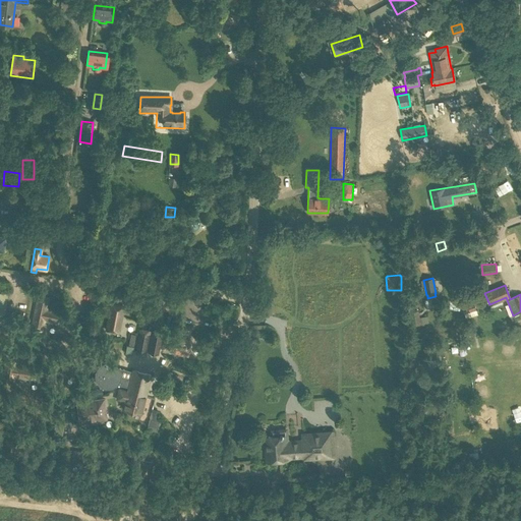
[(482,288),(470,292),(472,300),(484,296),(482,288)]
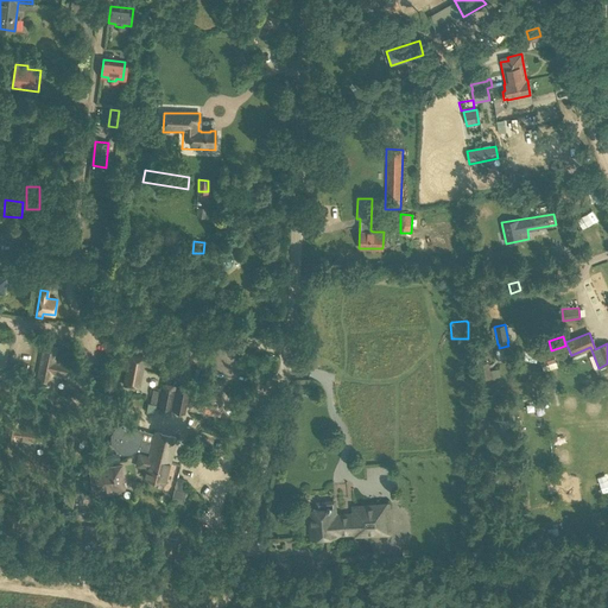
[(538,358),(549,354),(545,344),(536,349),(538,358)]
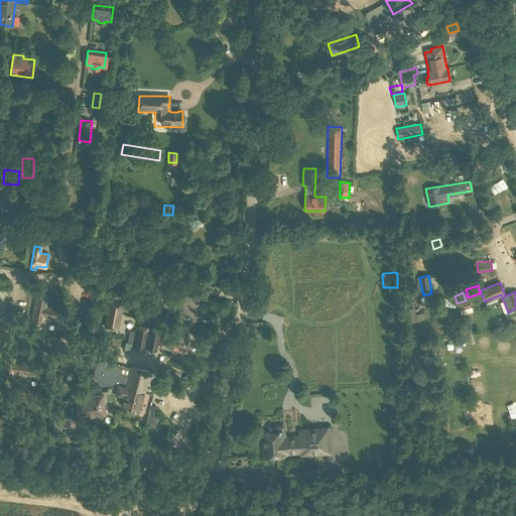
[(36,294),(30,327),(41,329),(43,318),(65,321),(66,310),(45,307),(47,296),(36,294)]
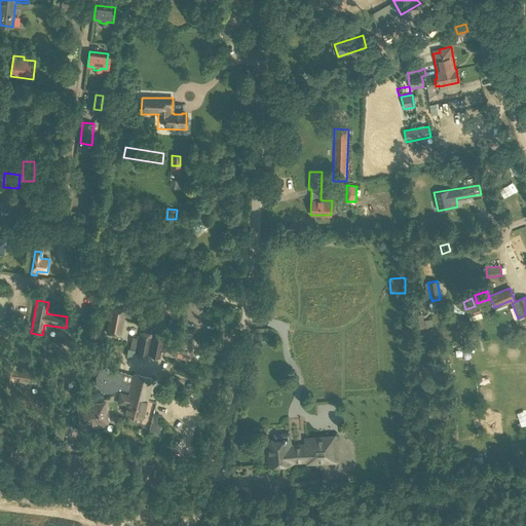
[(442,300),(428,303),(430,311),(444,308),(442,300)]
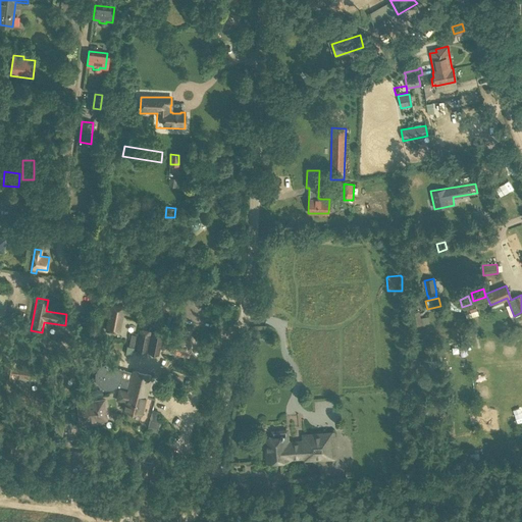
[(111,303),(105,330),(118,333),(124,306),(111,303)]
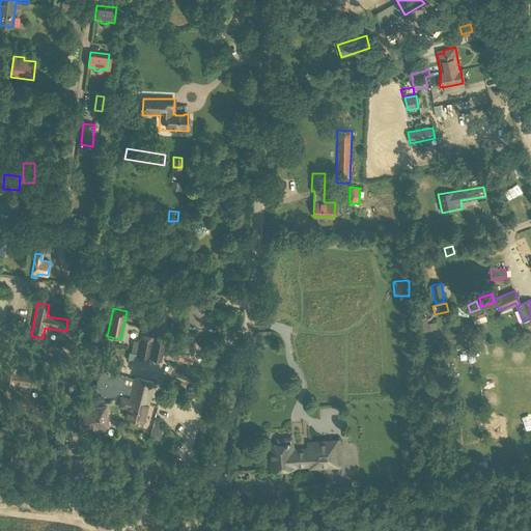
[(482,308),(471,312),(473,320),(484,317),(482,308)]
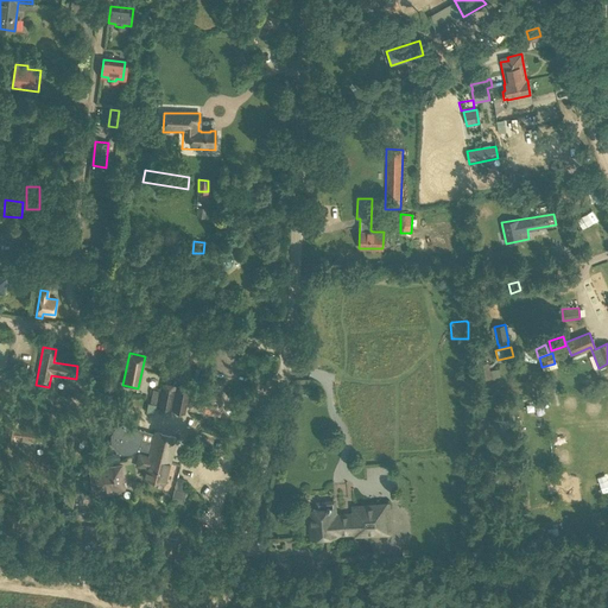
[(488,362),(477,365),(480,380),(492,379),(491,379),(489,371),(488,362)]
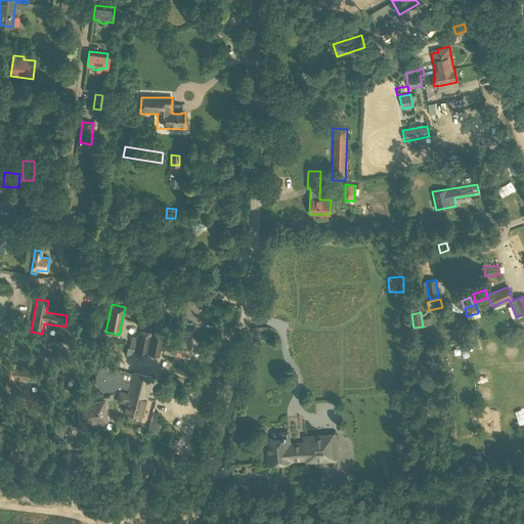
[(430,317),(422,319),(423,326),(431,324),(430,317)]
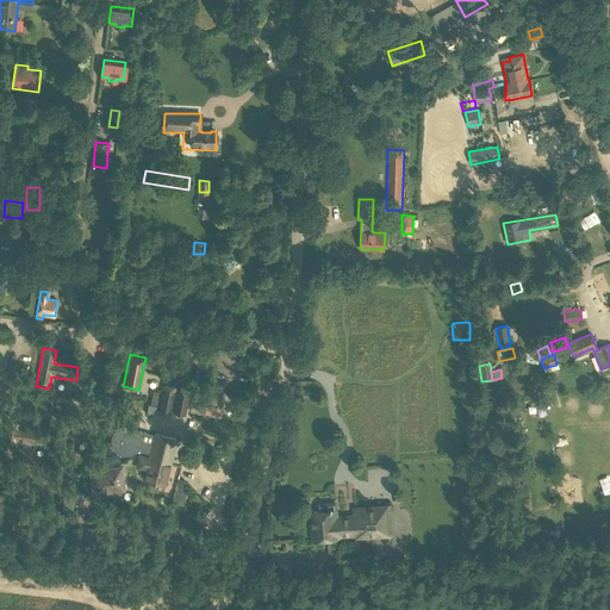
[(163,385),(159,415),(170,416),(175,386),(163,385)]
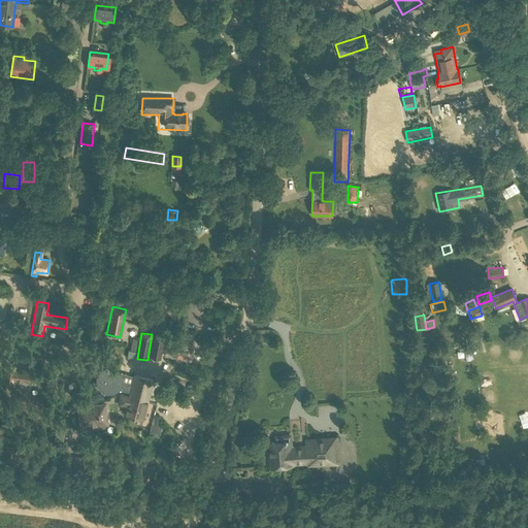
[(153,334),(150,357),(161,359),(165,336),(153,334)]
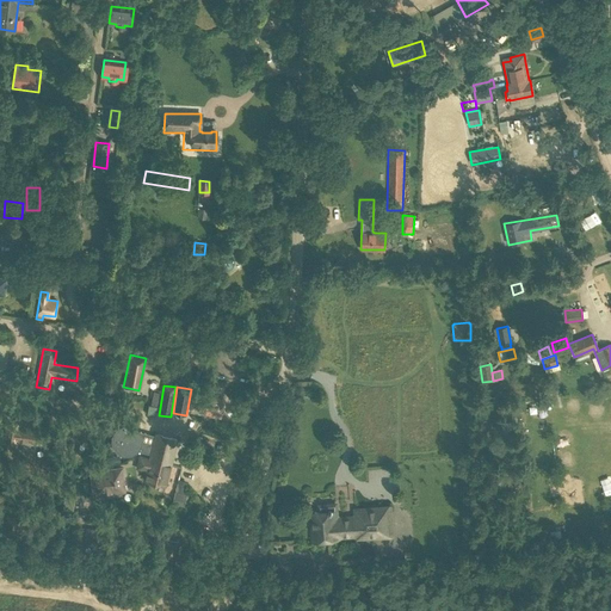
[(562,390),(561,402),(573,402),(574,390),(562,390)]
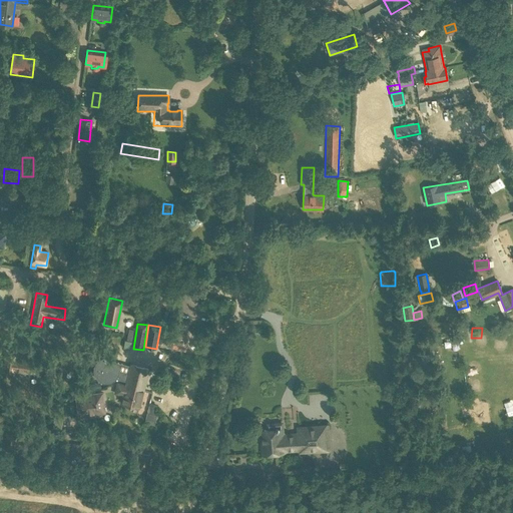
[(124,340),(123,348),(130,350),(134,330),(128,329),(126,340),(124,340)]
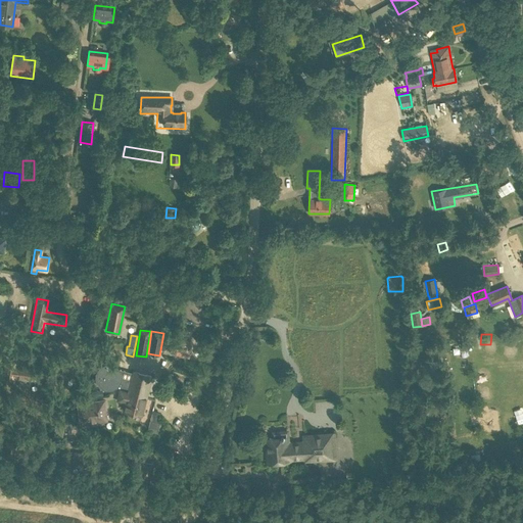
[(165,335),(162,352),(190,358),(193,340),(165,335)]
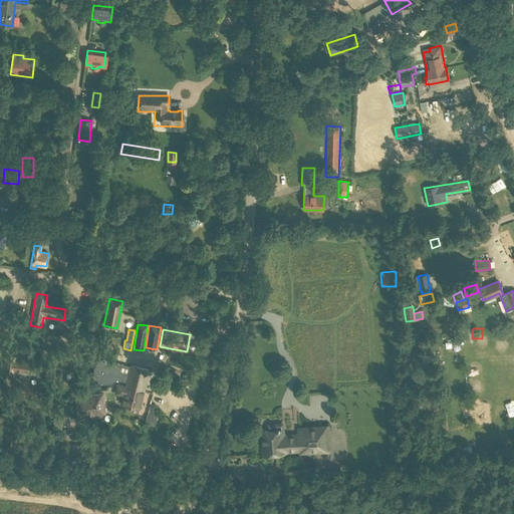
[(416,340),(417,330),(406,330),(406,340),(416,340)]
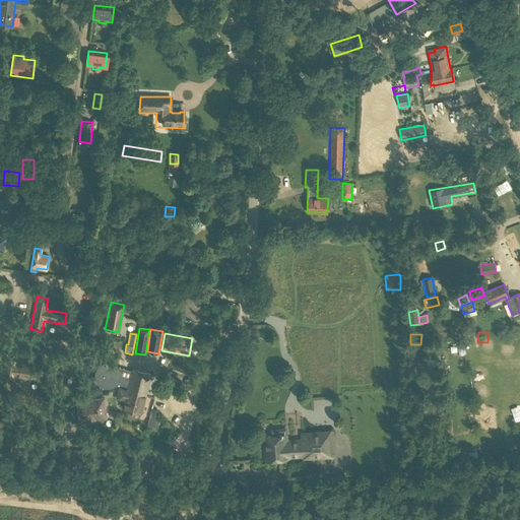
[(447,339),(449,348),(459,345),(457,337),(447,339)]
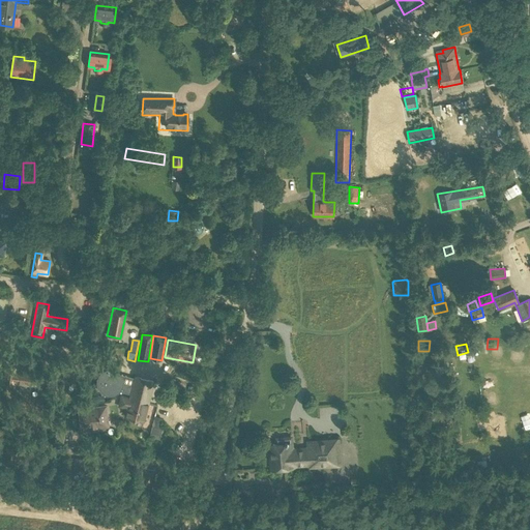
[(506,344),(507,354),(518,354),(517,344),(506,344)]
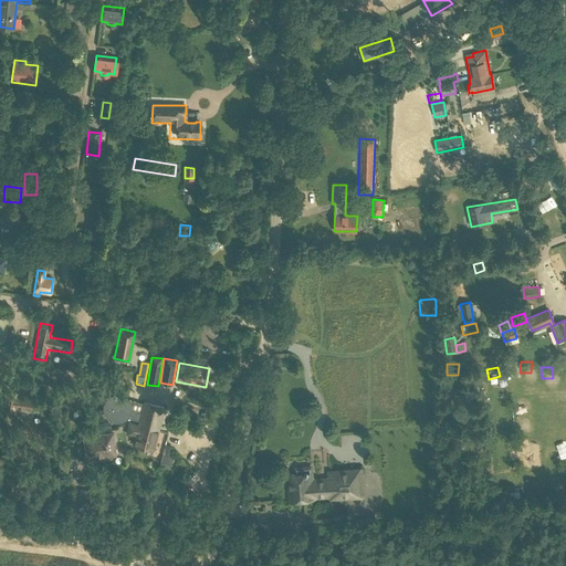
[(64,388),(63,395),(69,396),(66,408),(83,409),(85,390),(64,388)]
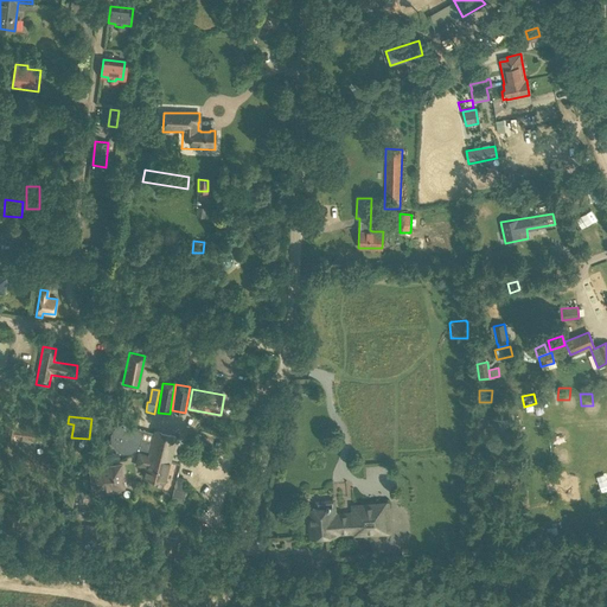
[(7,417),(4,441),(17,442),(17,436),(45,440),(48,427),(19,425),(19,419),(7,417)]
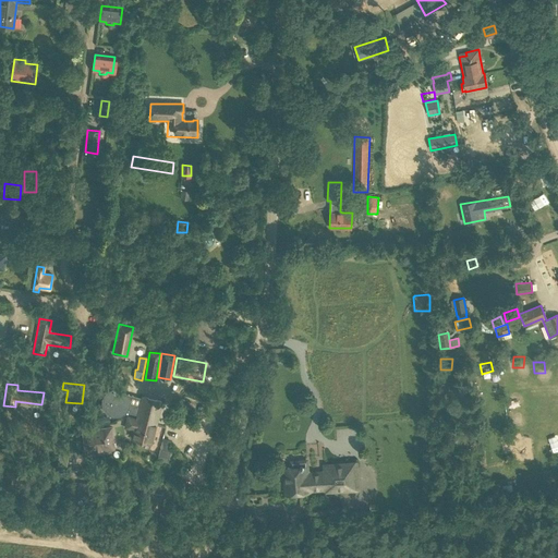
[(514,397),(514,388),(505,388),(505,397),(514,397)]
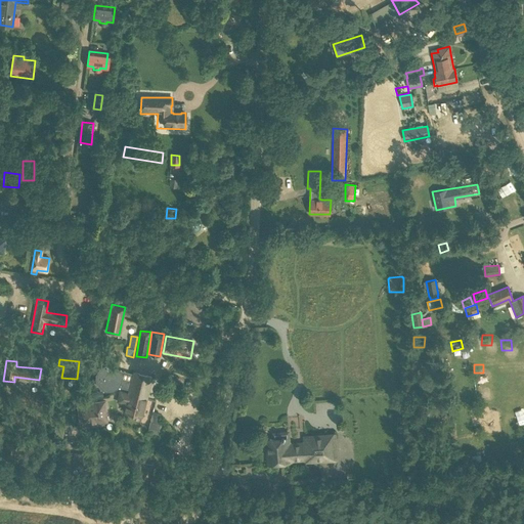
[(151,377),(133,372),(130,382),(119,379),(119,376),(117,370),(112,367),(105,367),(100,372),(97,376),(97,382),(101,387),(105,390),(112,389),(117,387),(119,384),(129,386),(128,390),(121,388),(118,402),(125,403),(123,411),(142,416),(151,377)]
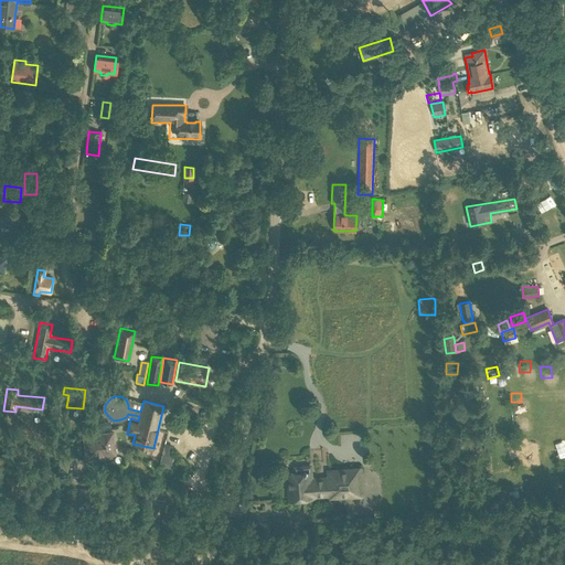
[(512,414),(513,425),(523,425),(522,413),(512,414)]
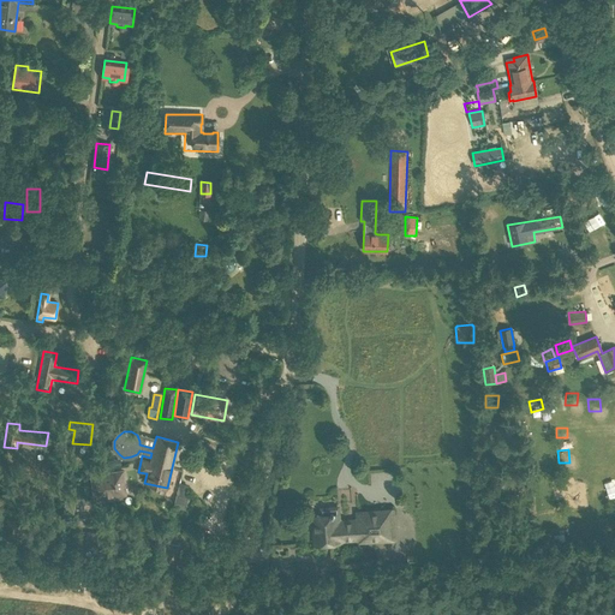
[(121,469),(88,473),(91,500),(106,497),(106,499),(108,500),(112,499),(113,497),(113,496),(125,495),(121,469)]
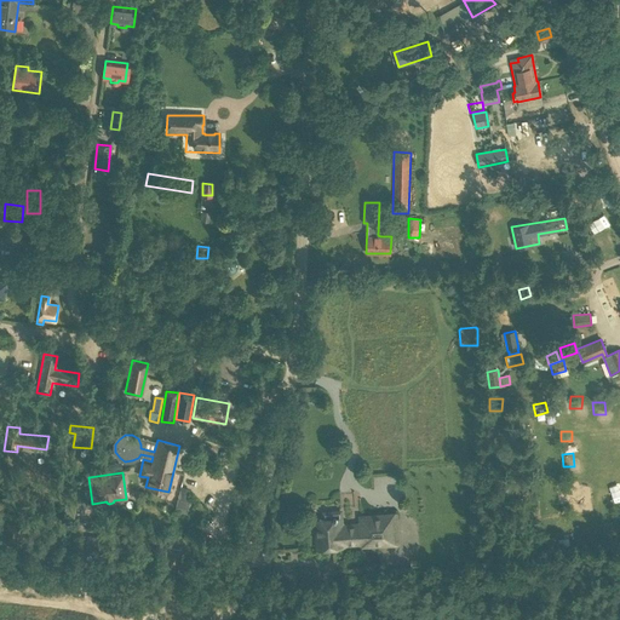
[(591,483),(592,494),(603,492),(602,482),(591,483)]
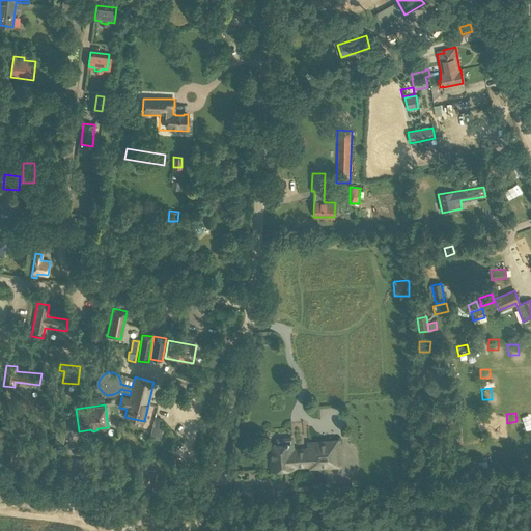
[(155,419),(152,427),(161,429),(163,421),(155,419)]
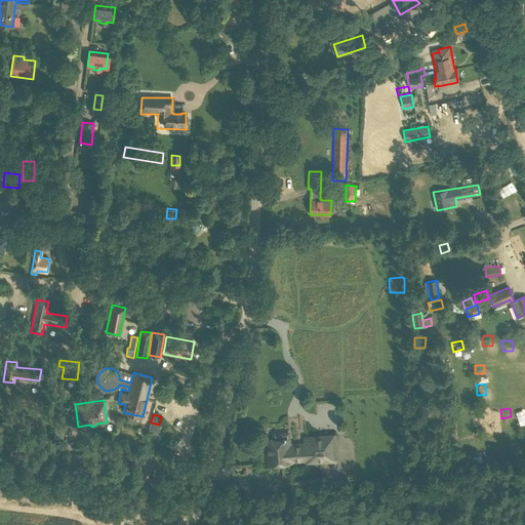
[(151,422),(148,432),(158,435),(160,425),(159,425),(151,422)]
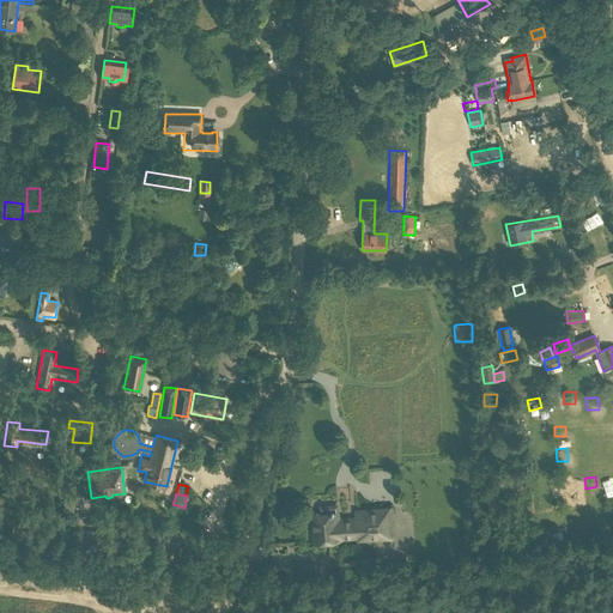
[(315,528),(313,528),(314,542),(339,540),(398,535),(395,510),(354,514),(354,517),(339,519),(338,504),(317,507),(317,513),(314,513),(315,528)]
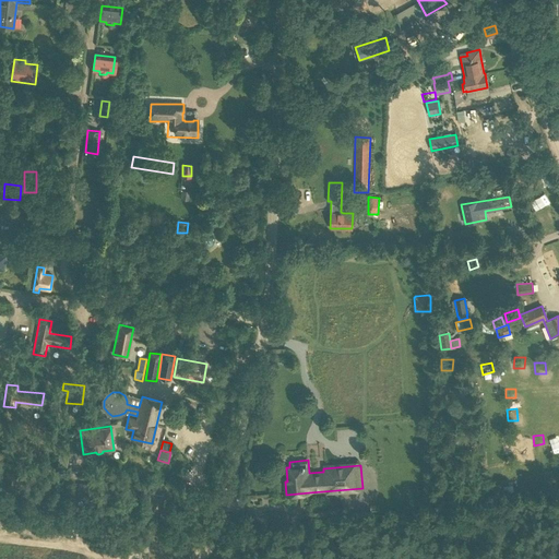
[(6,474),(2,487),(14,489),(16,476),(6,474)]
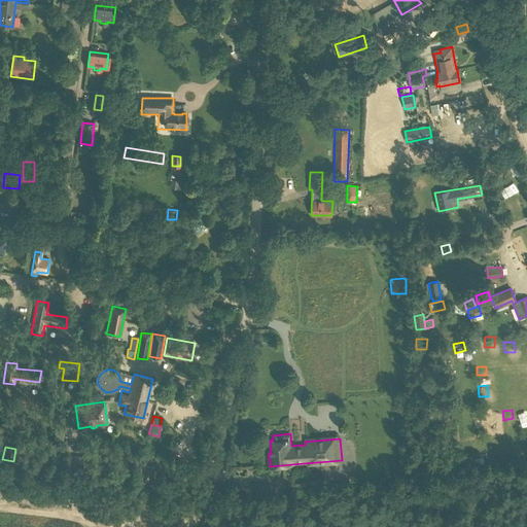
[(74,455),(72,468),(84,470),(86,457),(74,455)]
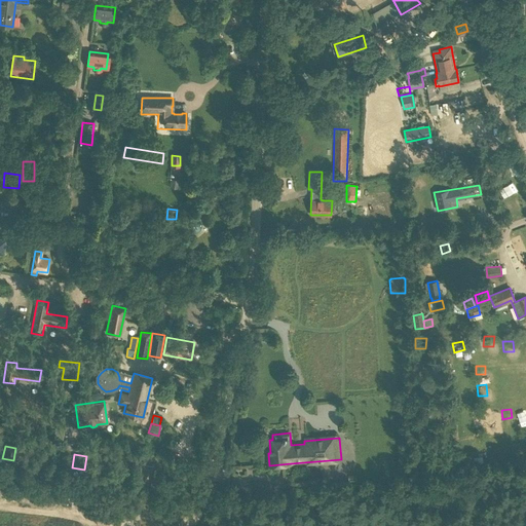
[(142,464),(140,479),(152,480),(154,466),(142,464)]
